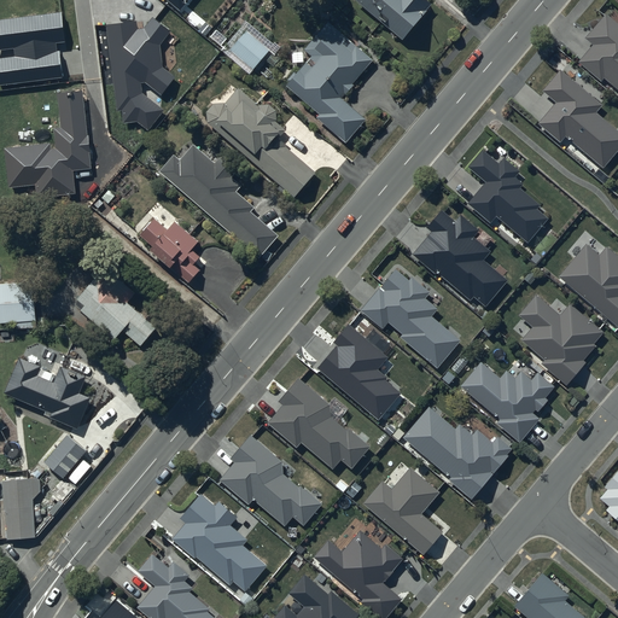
[(187,0),(167,0),(180,11),(187,0)]
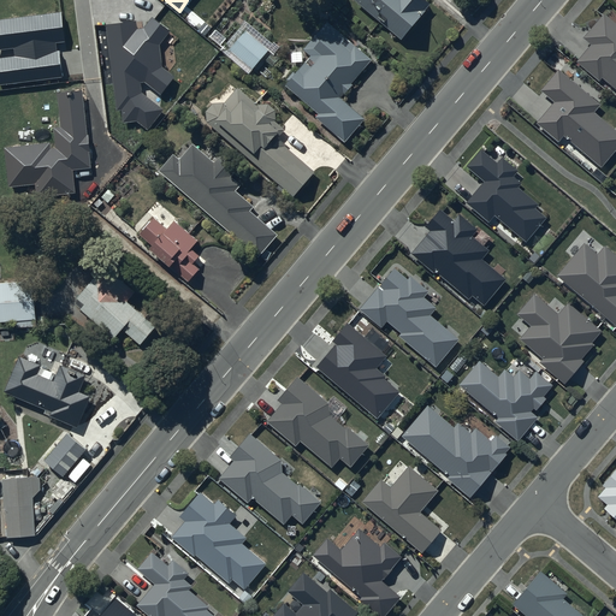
[(357,0),(402,37),(430,3),(427,0),(357,0)]
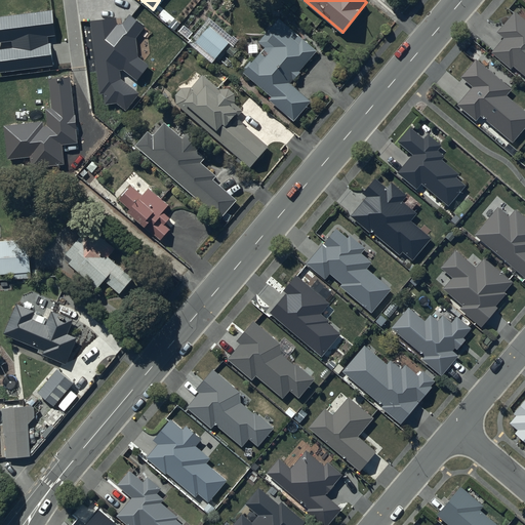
[(514,65),(524,73),(524,18),(515,10),(498,31),(505,37),(492,51),(512,68),(514,65)]
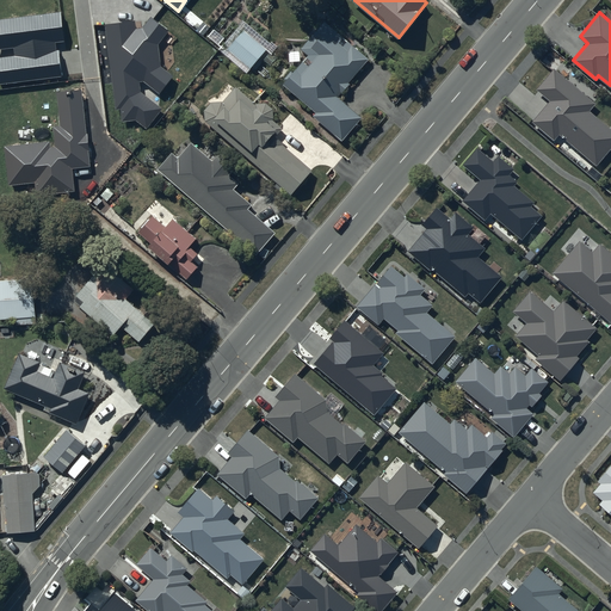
[(60,13),(0,19),(0,48),(14,47),(16,55),(0,57),(0,84),(63,76),(59,43),(65,42),(60,13)]
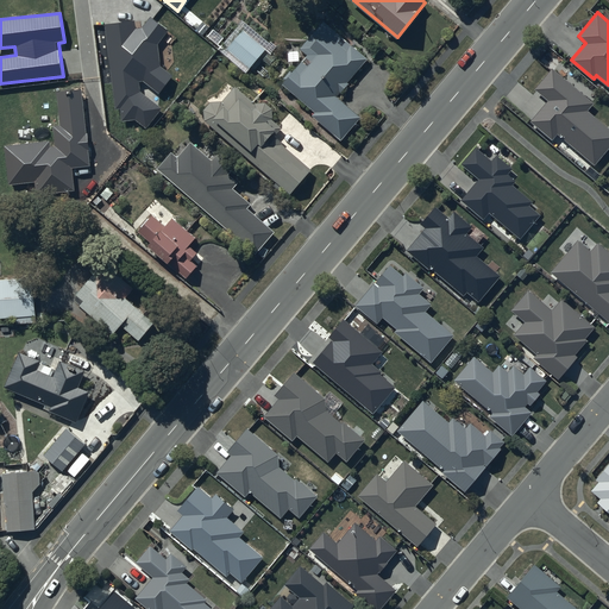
[(135,20),(104,25),(114,110),(120,110),(121,121),(135,120),(146,129),(162,108),(140,92),(139,81),(143,81),(159,94),(174,76),(159,66),(157,44),(168,31),(150,17),(142,29),(136,30),(135,20)]
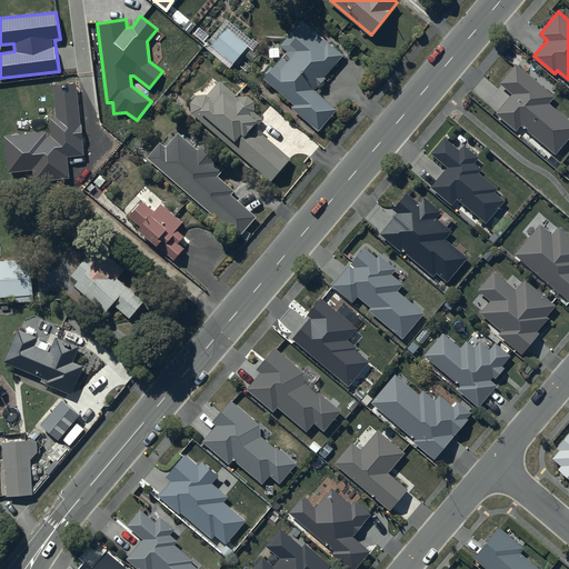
[(291,106),(320,131),(337,108),(315,89),(318,85),(319,85),(326,78),(323,77),(342,53),(301,19),(280,45),(287,50),(272,67),(270,66),(265,73),(267,75),(263,77),(293,102),(291,106)]
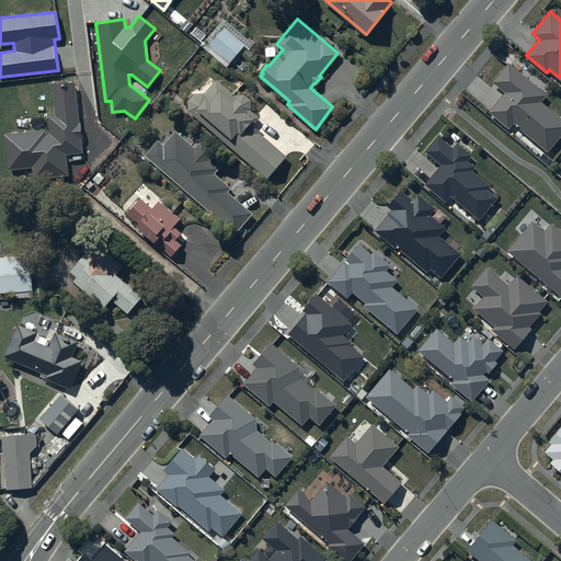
[(202,44),(226,65),(245,44),(220,23),(202,44)]
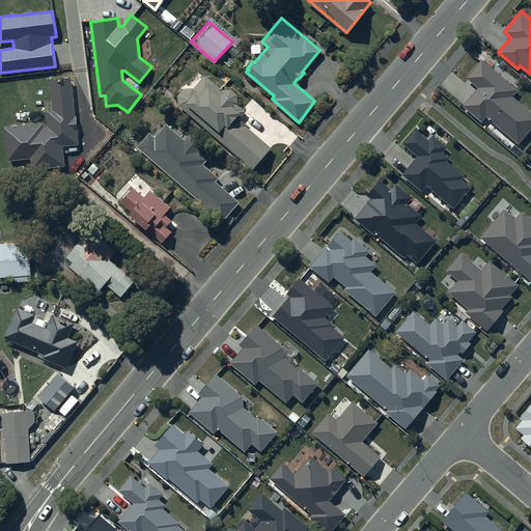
[(518,89),(481,59),(466,78),(477,88),(462,107),(482,123),(486,118),(519,144),(530,129),(530,112),(511,96),(518,89)]
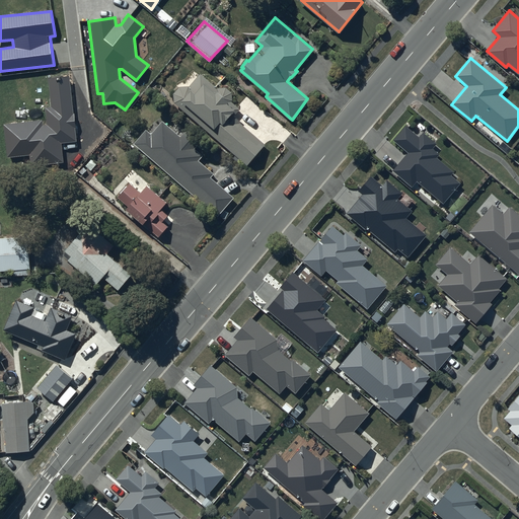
[(211,133),(246,163),(265,143),(242,124),(234,115),(239,107),(232,100),(232,91),(226,86),(217,87),(200,73),(190,86),(179,86),(174,93),(173,102),(177,105),(182,99),(216,128),(211,133)]
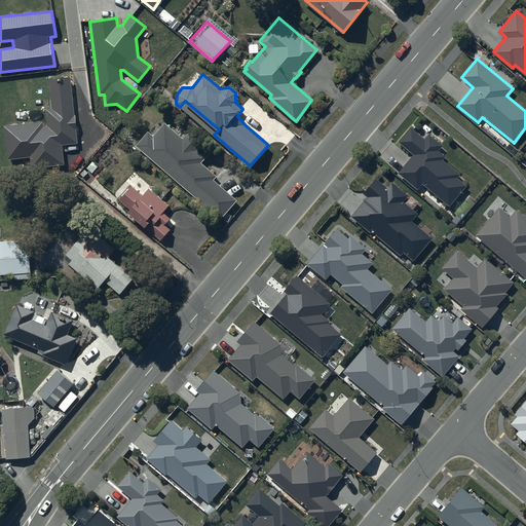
[(70,77),(48,80),(51,108),(46,109),(48,127),(43,127),(42,121),(3,126),(7,160),(28,157),(30,170),(65,165),(62,146),(78,144),(70,77)]
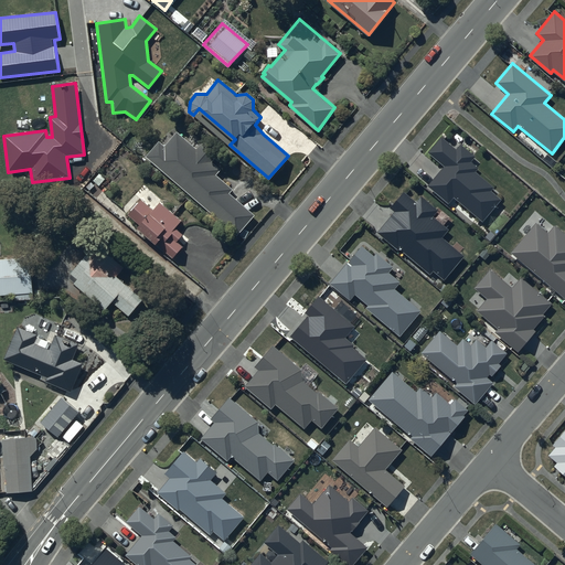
[(147,156),(236,233),(253,213),(228,192),(232,189),(215,174),(220,169),(211,161),(216,156),(201,141),(195,148),(177,132),(164,146),(159,141),(147,156)]
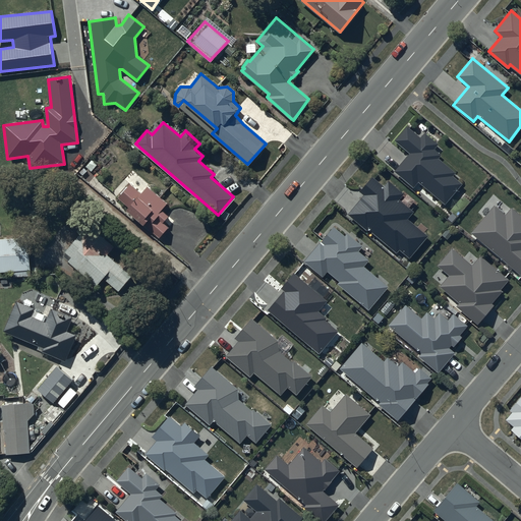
[(420,138),(407,127),(395,140),(410,154),(395,172),(413,187),(418,182),(445,205),(462,184),(453,177),(456,173),(439,159),(442,156),(435,150),(439,145),(425,133),(420,138)]
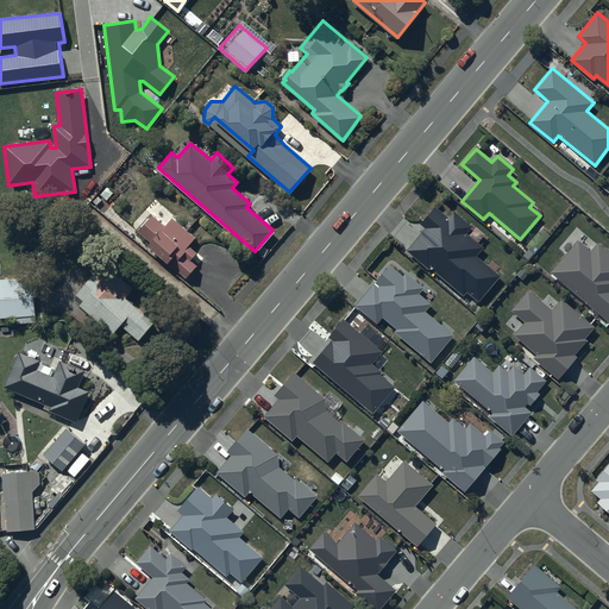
[(479,300),(500,275),(477,255),(484,246),(466,232),(472,225),(454,211),(450,218),(434,206),(420,224),(425,227),(408,250),(464,294),(468,290),(479,300)]
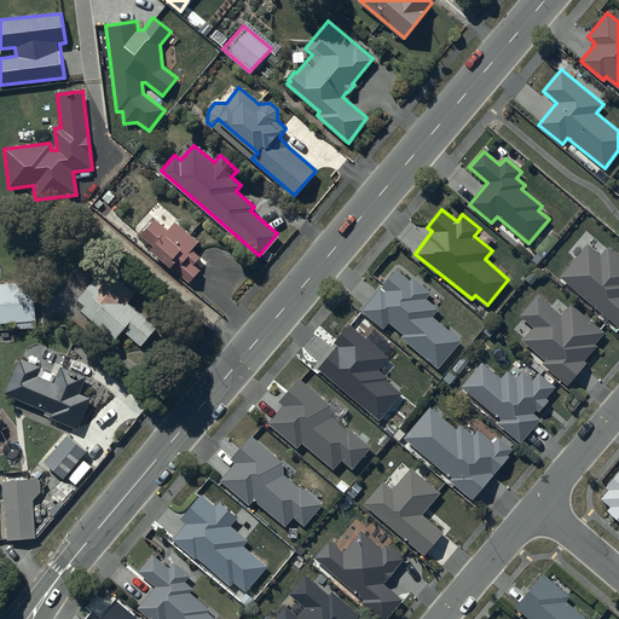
[(151,248),(190,282),(208,262),(191,249),(200,241),(175,220),(168,229),(155,217),(140,233),(154,244),(151,248)]
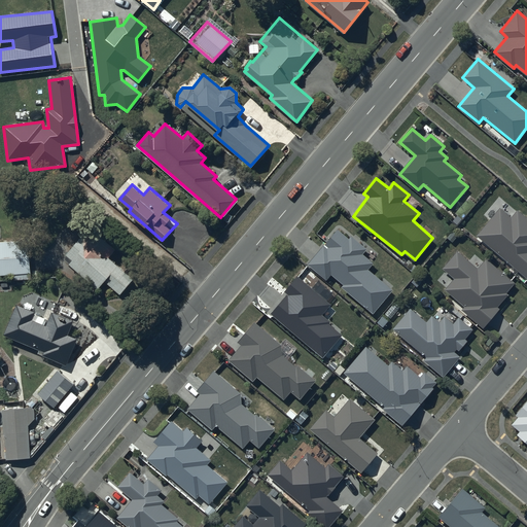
[(478,234),(526,276),(526,216),(526,217),(517,209),(511,217),(500,207),(478,234)]
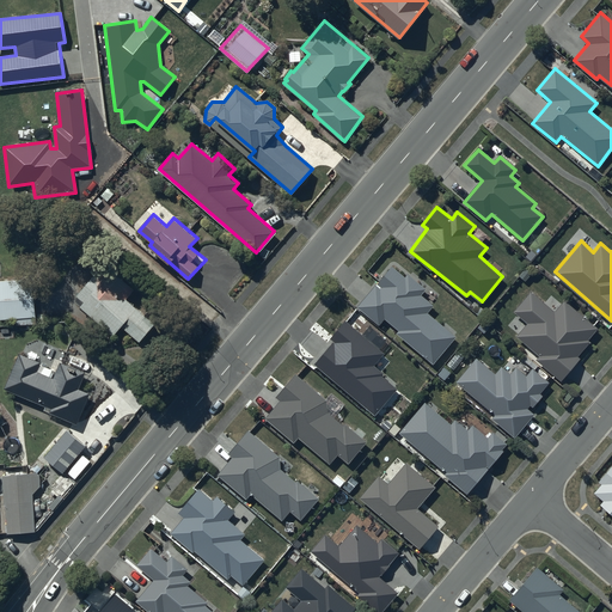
[(122,325),(139,341),(155,322),(128,298),(135,288),(103,259),(73,299),(114,334),(122,325)]
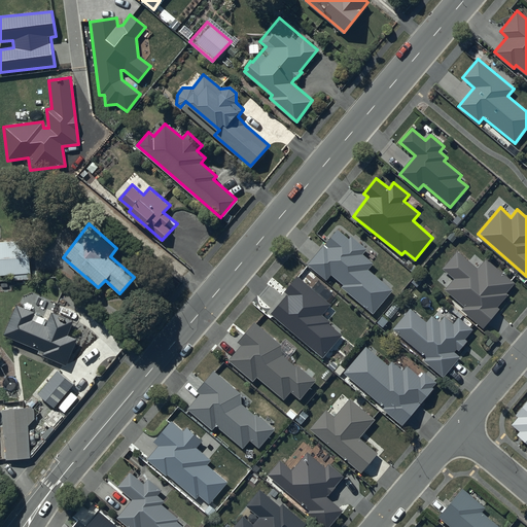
[(349,239),(338,230),(308,265),(326,280),(331,275),(343,285),(341,287),(373,314),(392,290),(367,270),(374,264),(363,255),(367,249),(351,236),(349,239)]
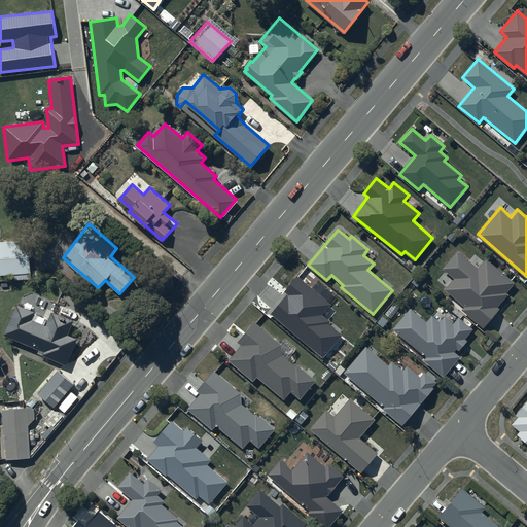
[(30,240),(0,240),(0,283),(31,282),(30,240)]
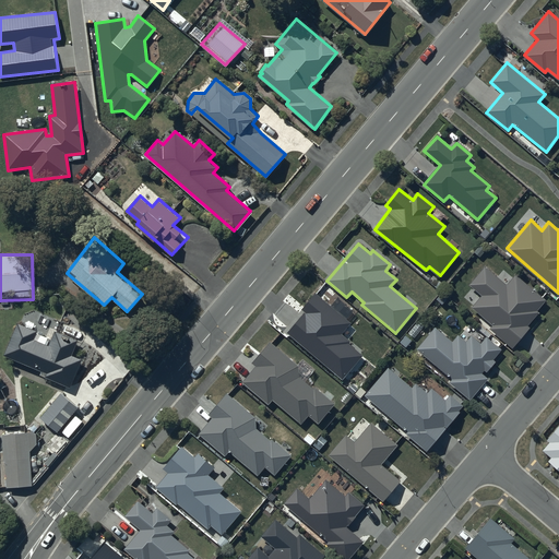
[(490,328),(513,346),(531,328),(527,324),(538,311),(537,310),(547,298),(516,273),(508,284),(485,265),(470,284),(483,294),(472,307),(494,324),(490,328)]
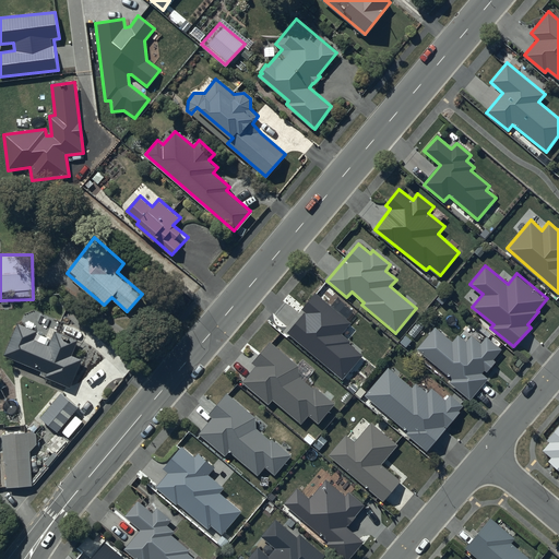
[(352,323),(316,293),(301,310),(304,312),(286,333),(342,380),(363,356),(348,344),(349,342),(342,334),(352,323)]
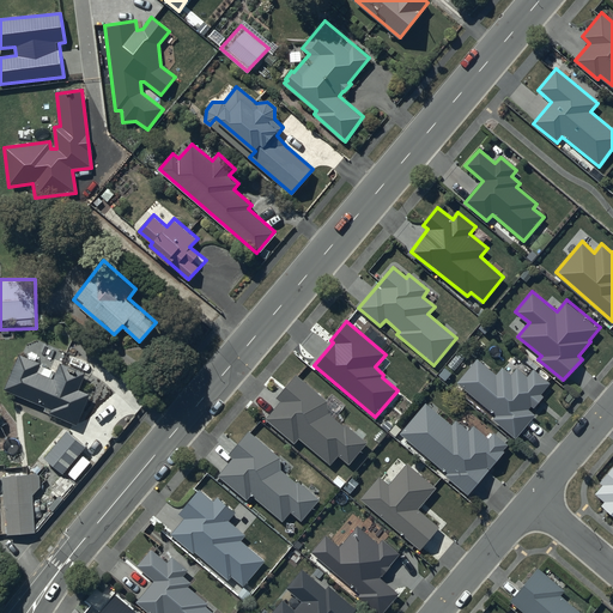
[(44,410),(77,423),(90,393),(79,388),(86,372),(83,371),(87,359),(68,351),(64,363),(60,362),(54,378),(37,372),(42,363),(19,353),(5,388),(46,406),(44,410)]
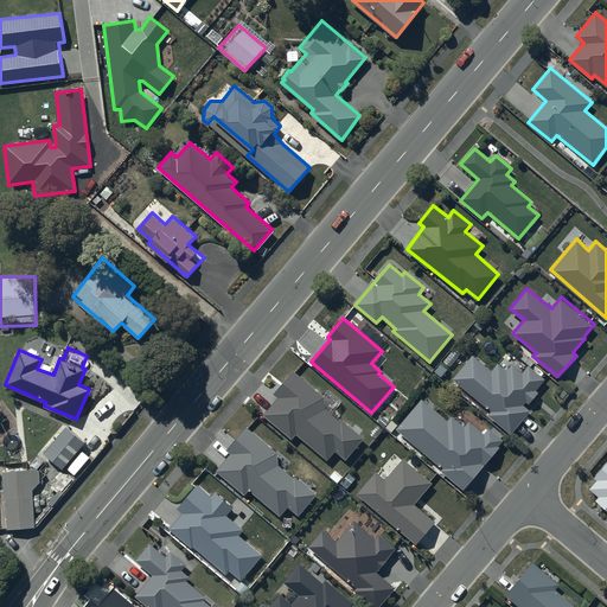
[(505,369),(498,362),(491,370),(473,355),(453,379),(492,413),(489,415),(510,433),(528,411),(522,406),(525,401),(529,403),(538,393),(536,391),(545,379),(528,364),(522,371),(511,362),(505,369)]
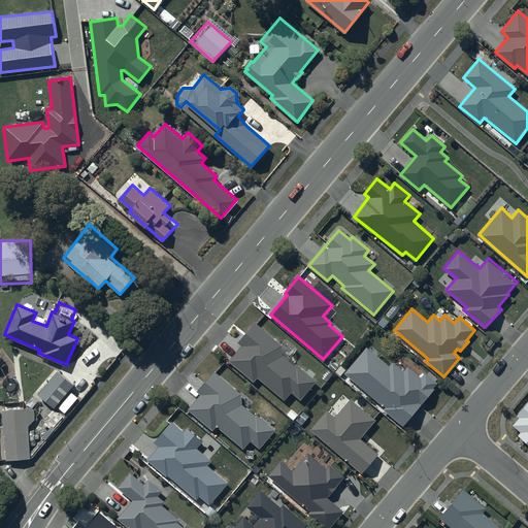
[(258,376),(284,398),(292,391),(301,398),(317,381),(298,365),(297,366),(283,355),(282,344),(255,322),(239,341),(243,344),(230,360),(254,381),(258,376)]
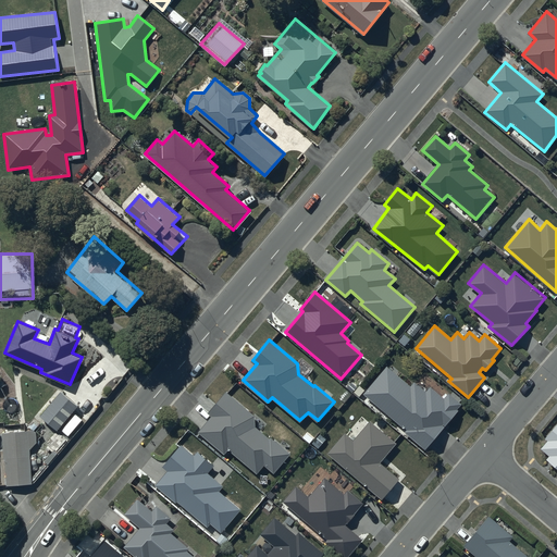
[(410,386),(386,367),(363,394),(406,430),(405,432),(425,449),(462,405),(448,393),(444,398),(430,387),(426,392),(415,382),(410,386)]
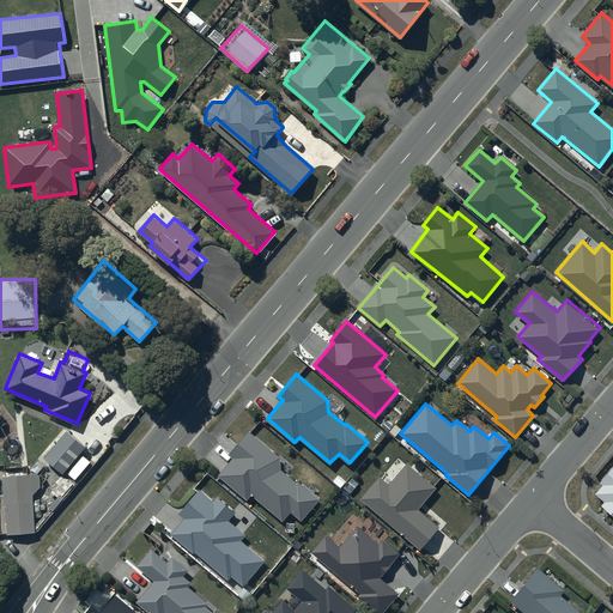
[(44,456),(62,472),(85,445),(66,430),(44,456)]
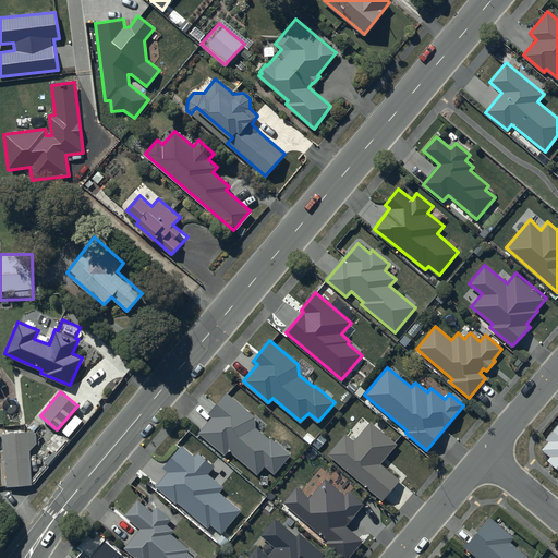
[(229,449),(257,472),(264,464),(275,473),(292,452),(271,436),(269,438),(256,427),(255,414),(226,391),(209,412),(213,415),(198,432),(225,453),(229,449)]
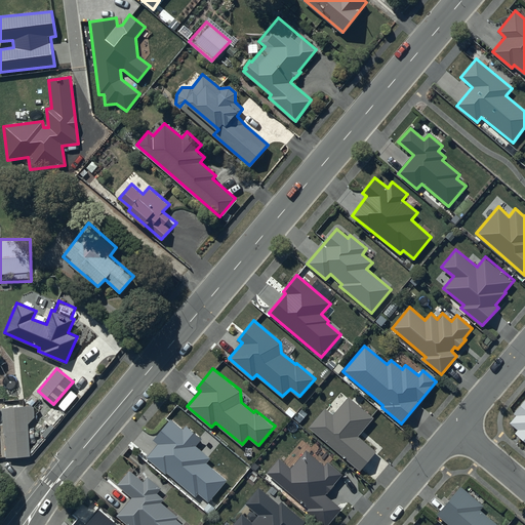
[(373,418),(349,398),(333,415),(325,408),(309,429),(360,471),(376,451),(358,437),(373,418)]
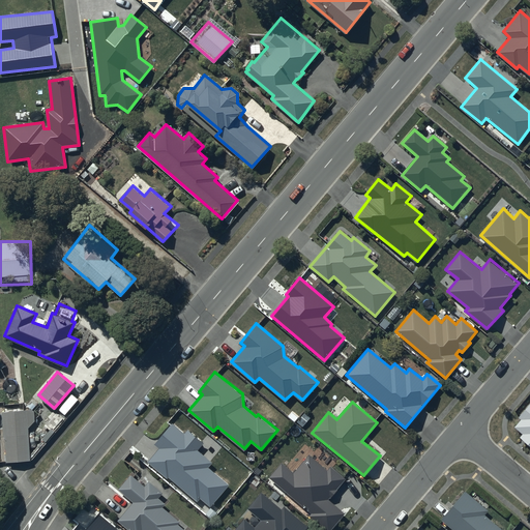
[(529,403),(519,416),(521,417),(514,427),(523,433),(521,437),(529,444),(529,403)]
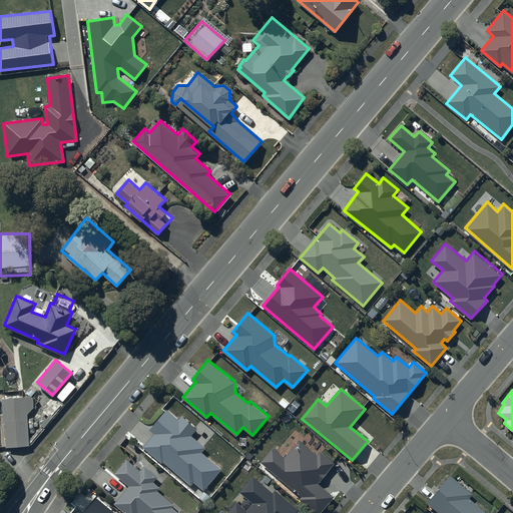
[(6,446),(29,444),(28,413),(34,407),(34,395),(3,398),(6,446)]
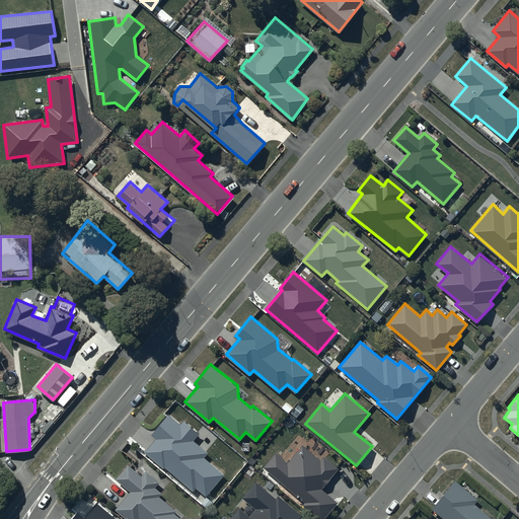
[(180,424),(168,415),(151,436),(155,440),(144,453),(164,469),(165,467),(193,491),(196,488),(207,497),(224,475),(204,458),(209,453),(194,441),(200,434),(183,420),(180,424)]
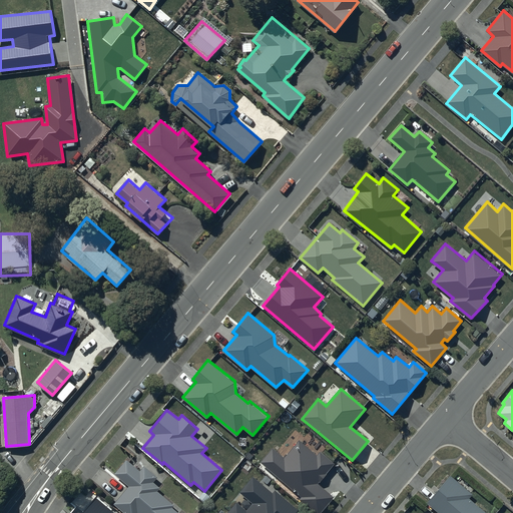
[(317,454),(299,439),(284,457),(273,447),(260,463),(301,497),(300,500),(316,512),(320,512),(333,498),(318,485),(336,464),(320,451),(317,454)]
